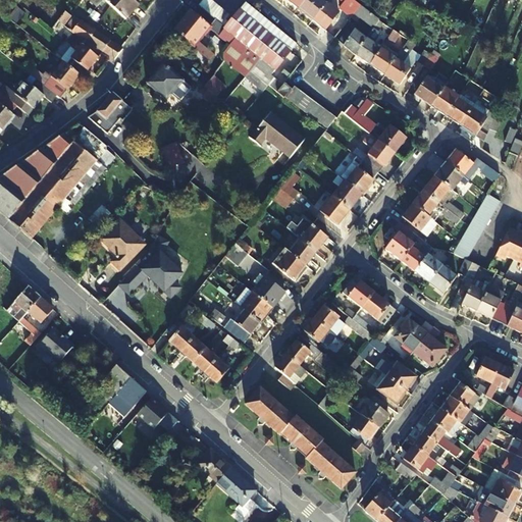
[(104,0),(125,18),(139,4),(134,0),(104,0)]
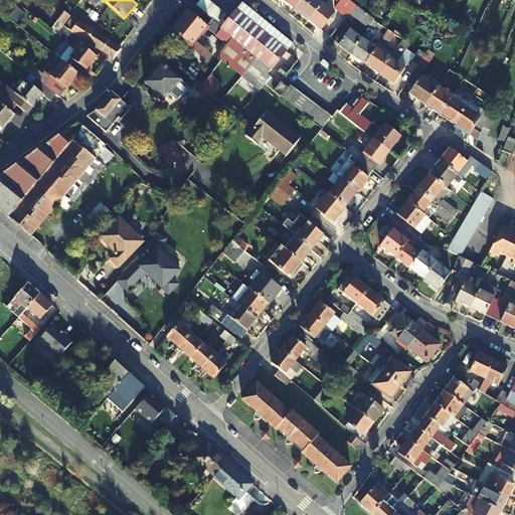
[(205,0),(199,0),(195,6),(211,19),(217,24),(225,16),(205,0)]
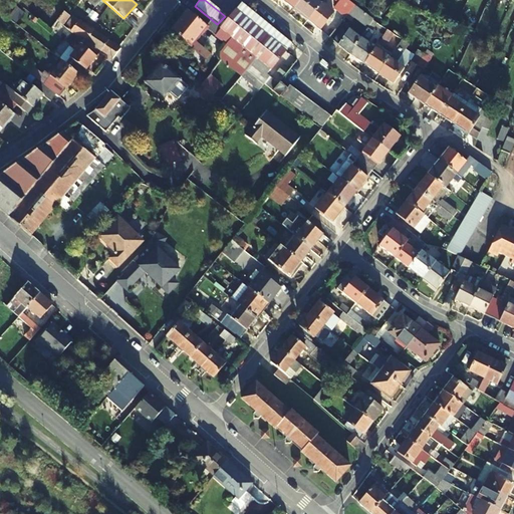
[(221,28),(234,39),(254,55),(269,36),(276,28),(248,5),(242,0),(221,28)]
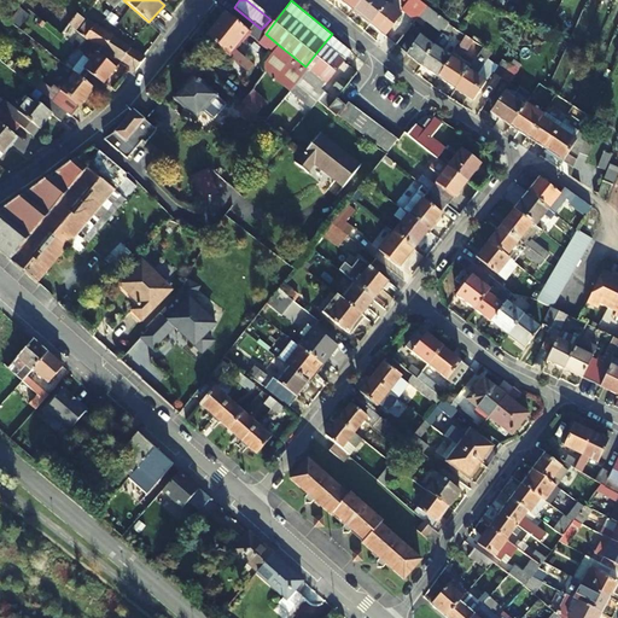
[(339,0),(353,11),(361,0),(339,0)]
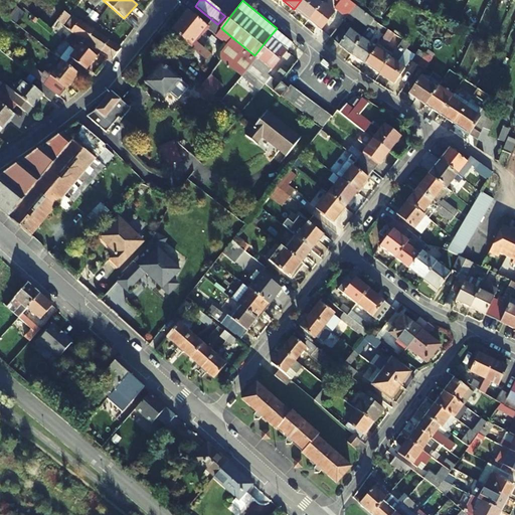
[(301,0),(294,9),(308,20),(322,3),(318,0),(301,0)]
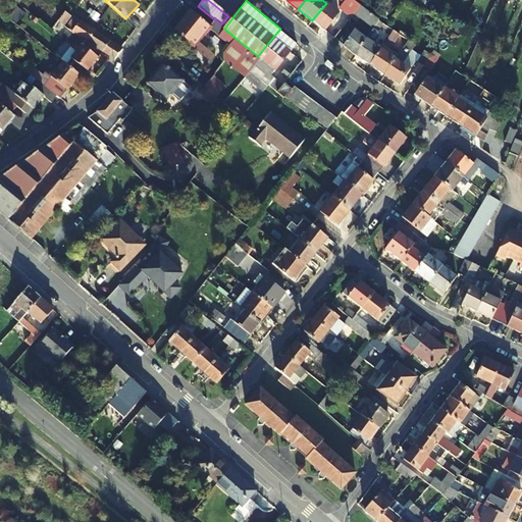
[(351,16),(354,13),(360,5),(353,0),(344,0),(340,7),(351,16)]
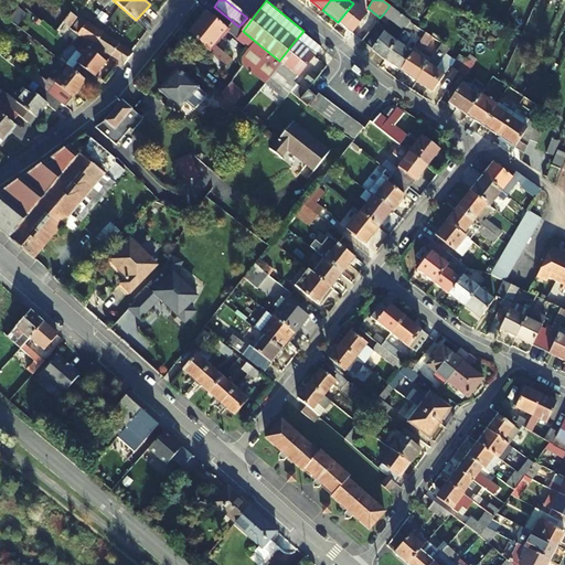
[(353,3),(338,22),(352,33),(366,13),(353,3)]
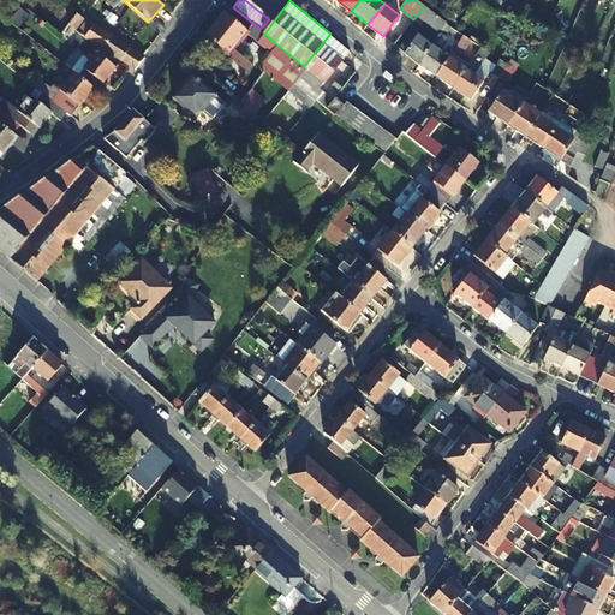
[(440,34),(446,24),(447,23),(424,6),(417,16),(440,34)]
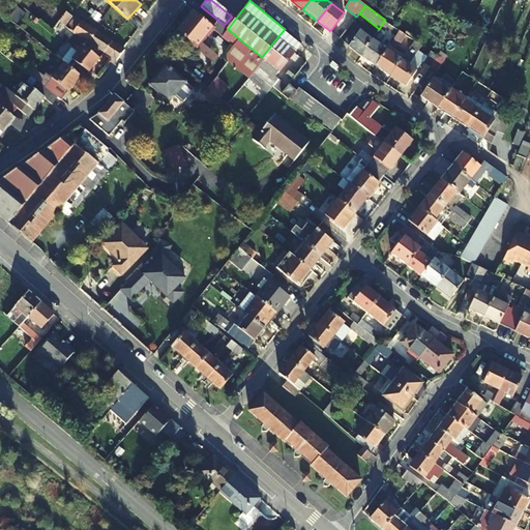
[(211,27),(192,10),(176,31),(215,64),(219,58),(201,42),(212,28),(211,27)]
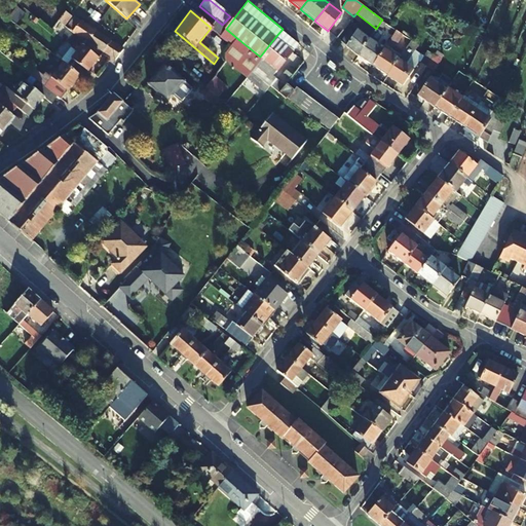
[(51,30),(58,34),(71,15),(67,12),(66,11),(51,30)]
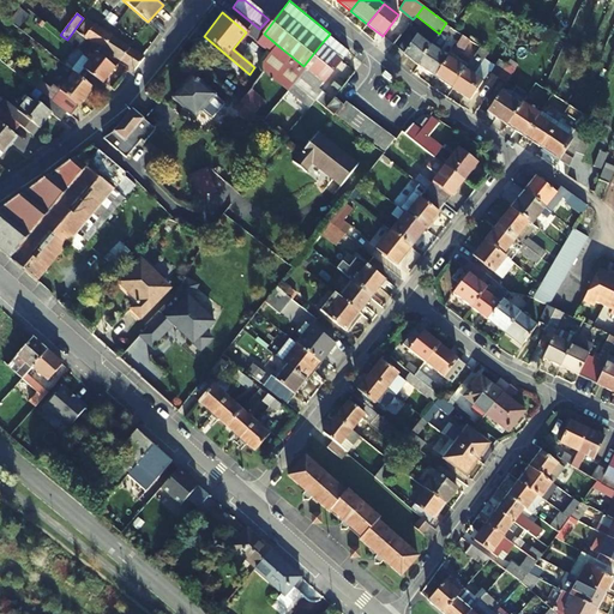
[(88,38),(102,48),(112,36),(86,19),(73,36),(78,38),(73,44),(79,49),(88,38)]
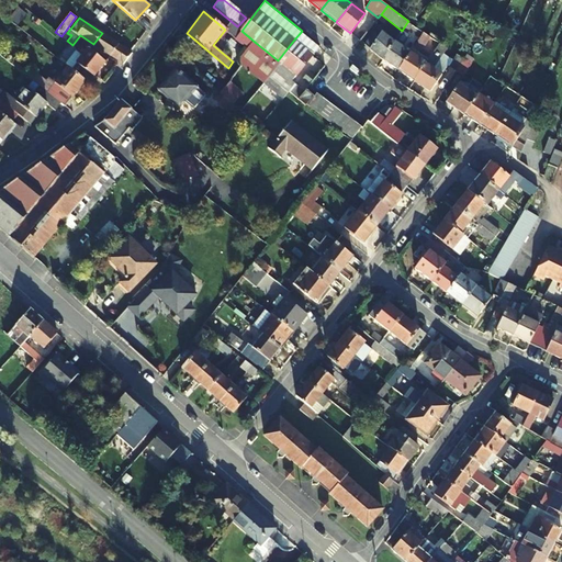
[(242,31),(237,26),(231,21),(224,29),(225,30),(247,48),(250,51),(256,43),(242,31)]
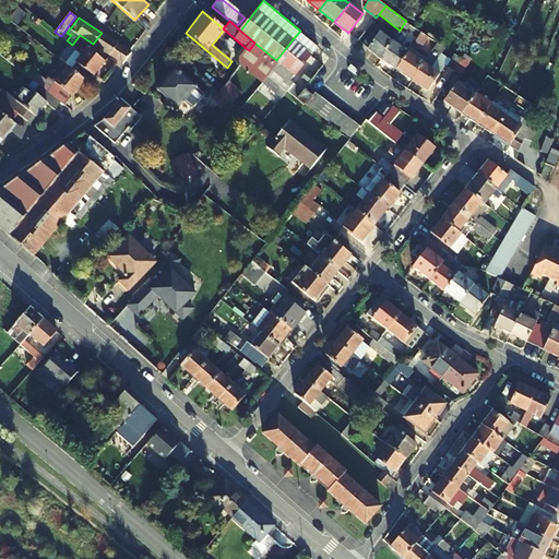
[(396,70),(408,51),(401,46),(407,36),(404,34),(409,25),(405,22),(400,31),(392,40),(380,58),(381,60),(396,70)]
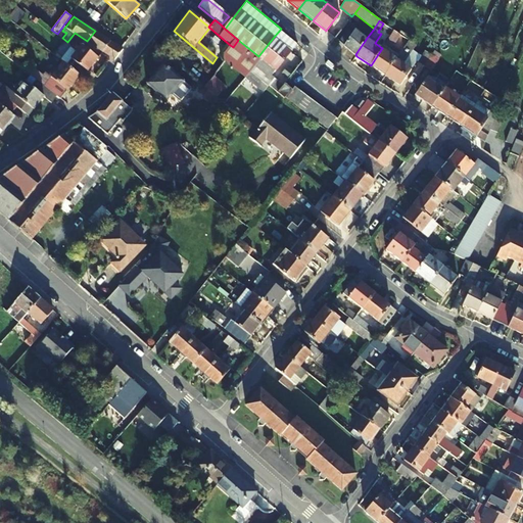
[(274,37),(258,56),(260,58),(275,69),(296,43),(281,29),(274,37)]
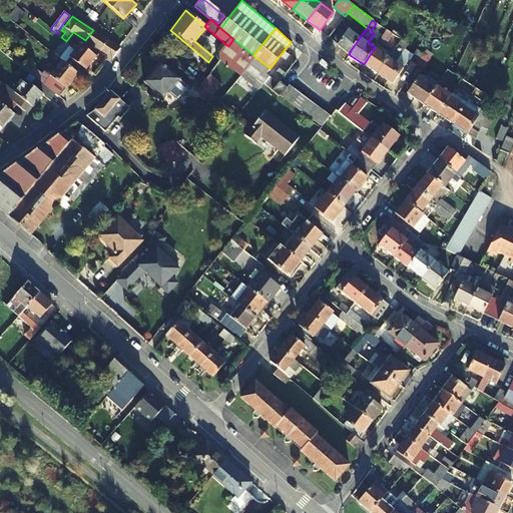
[(349,53),(360,37),(349,29),(346,33),(341,30),(335,42),(349,53)]
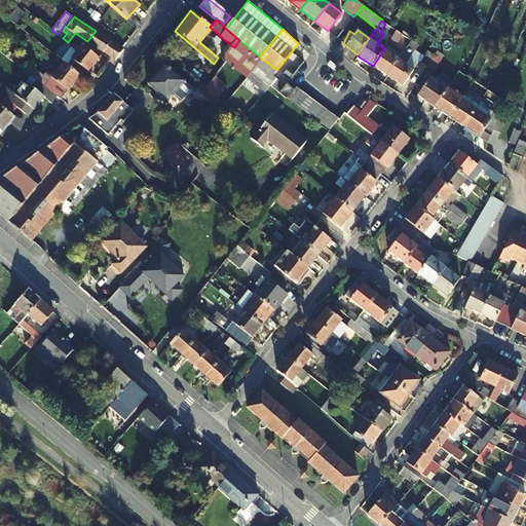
[(110,40),(96,31),(87,41),(103,51),(110,40)]
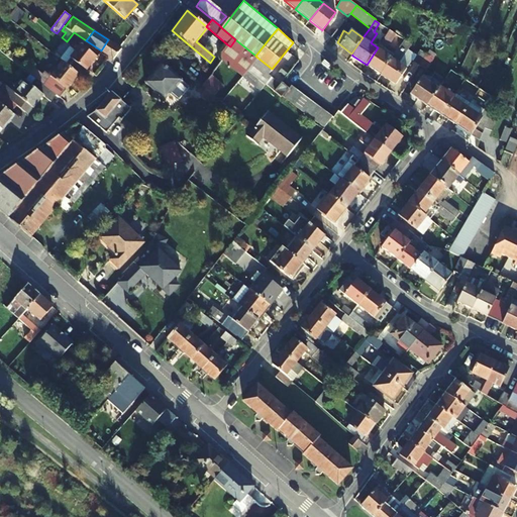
[(390,30),(381,42),(387,46),(396,33),(390,30)]
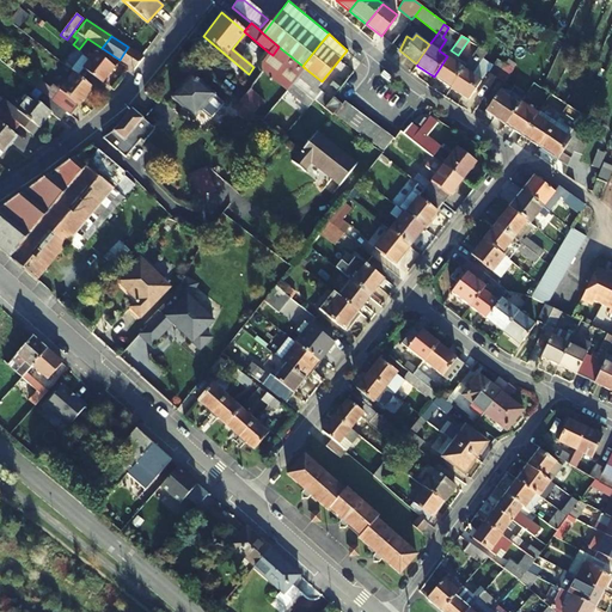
[(144,57),(141,56),(128,47),(120,60),(130,67),(134,69),(144,57)]
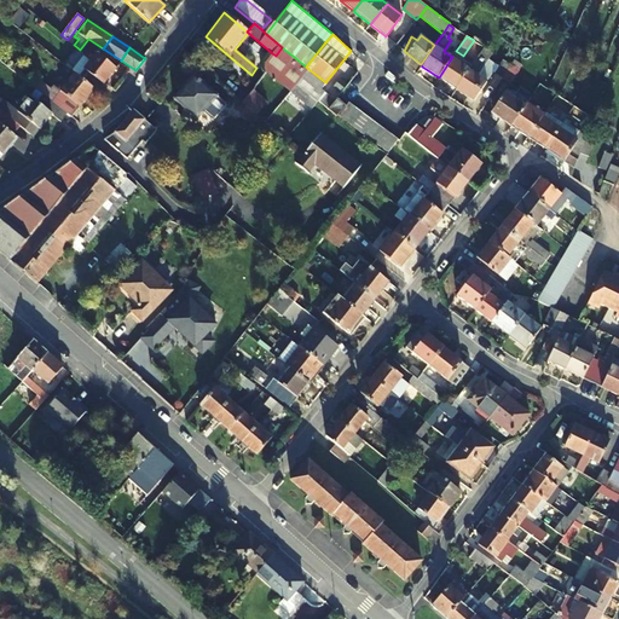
[(287,63),(304,76),(308,69),(306,67),(282,47),(276,56),(285,64),(287,63)]
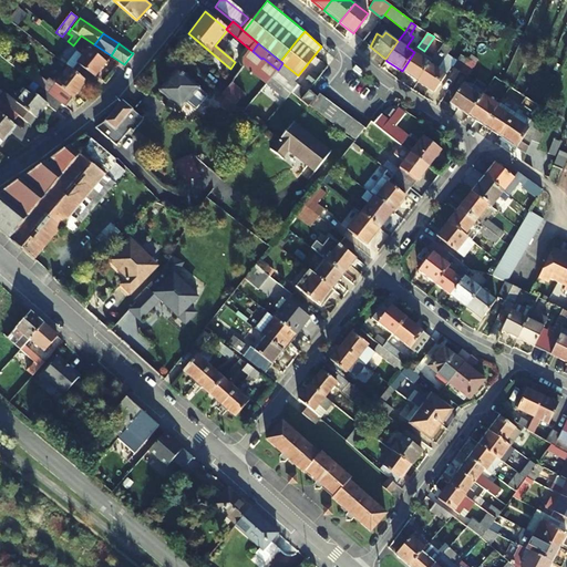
[(460,71),(467,59),(443,43),(442,44),(440,48),(456,59),(453,65),(460,71)]
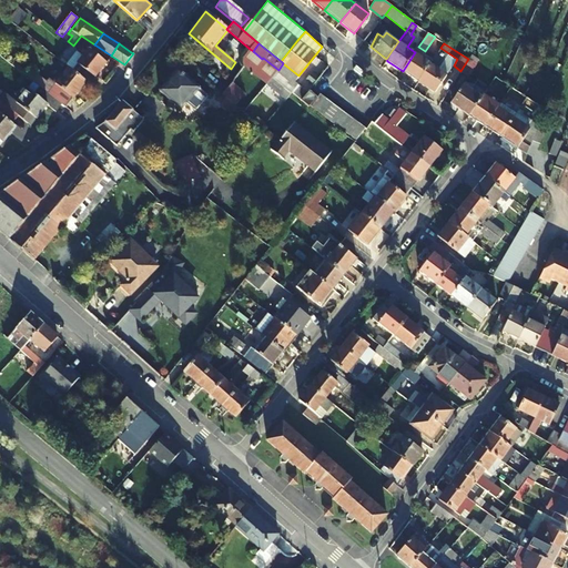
[(430,63),(446,73),(452,64),(454,66),(457,59),(440,48),(430,63)]
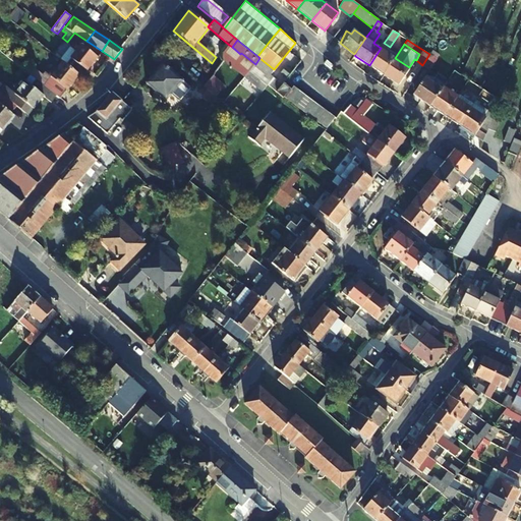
[(70,46),(60,59),(63,61),(72,68),(79,74),(82,76),(98,58),(81,45),(76,51),(70,46)]
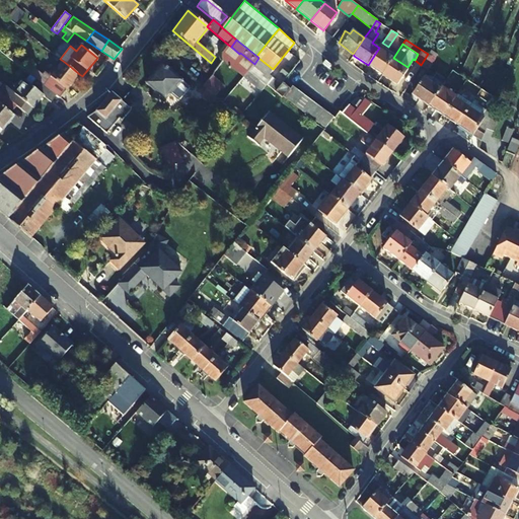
[(222,59),(223,59),(223,60),(243,77),(245,78),(255,65),(254,64),(240,53),(239,54),(231,47),(228,45),(223,52),(222,52),(222,53),(222,55),(222,57),(222,59)]
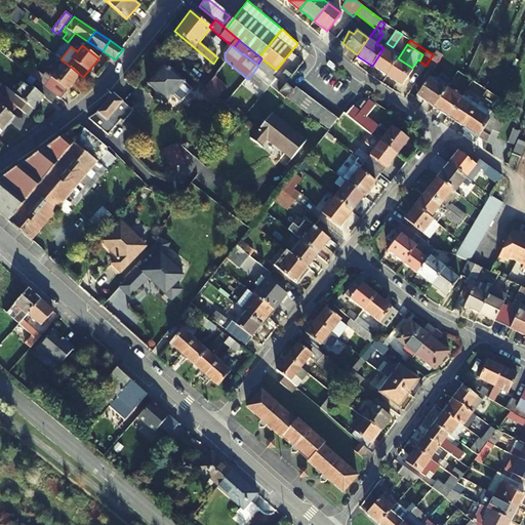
[(387,75),(398,58),(384,48),(372,66),(387,75)]
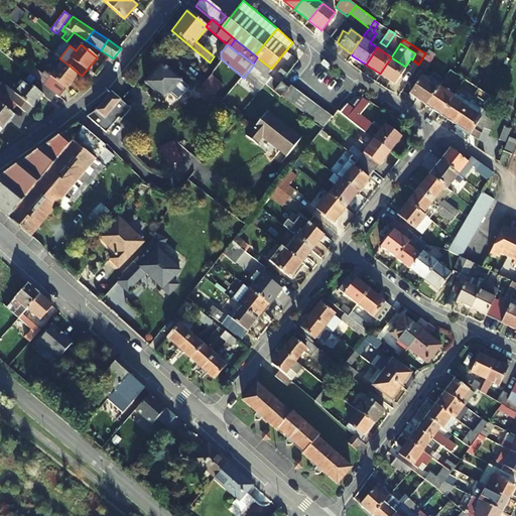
[(425,53),(418,65),(425,69),(432,58),(425,53)]
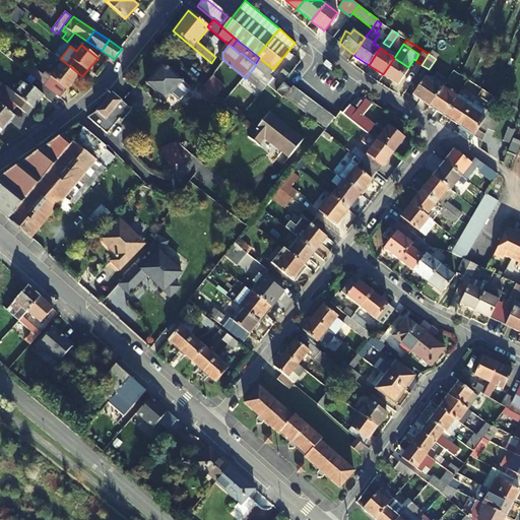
[(255,64),(256,65),(269,75),(273,69),(259,58),(255,64)]
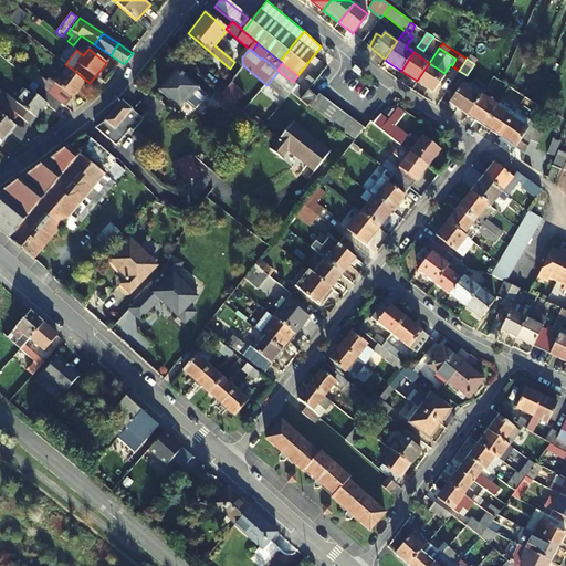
[(429,63),(417,81),(432,92),(444,73),(429,63)]
